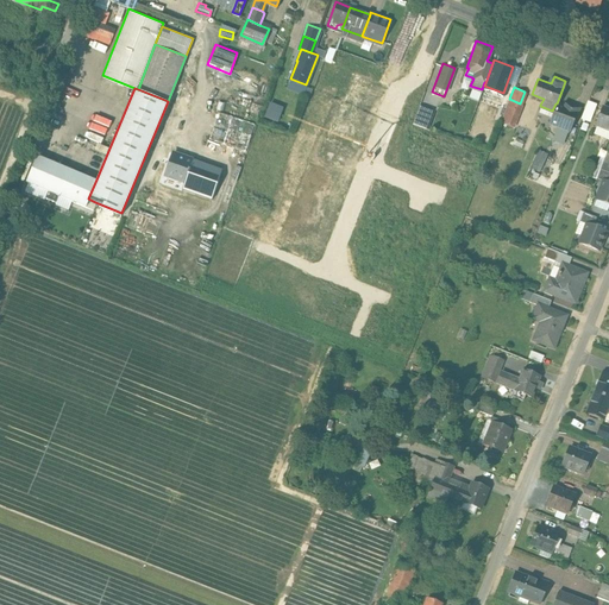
[(264,114),(278,119),(284,104),(270,99),(264,114)]
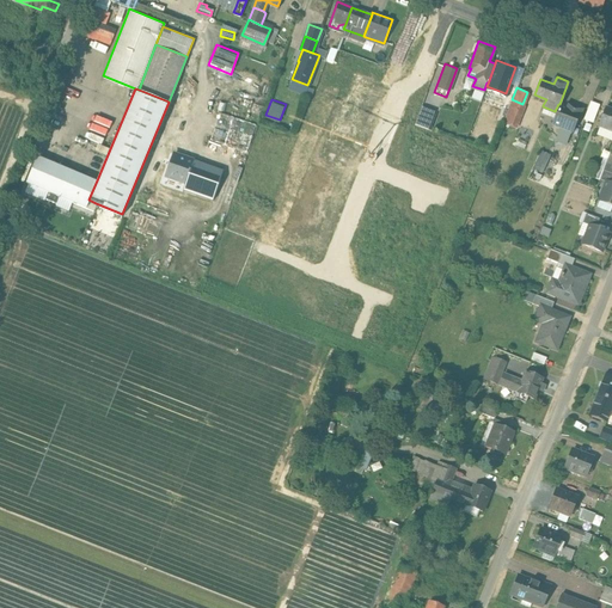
[(522,104),(512,99),(507,112),(519,117),(524,104),(522,104)]
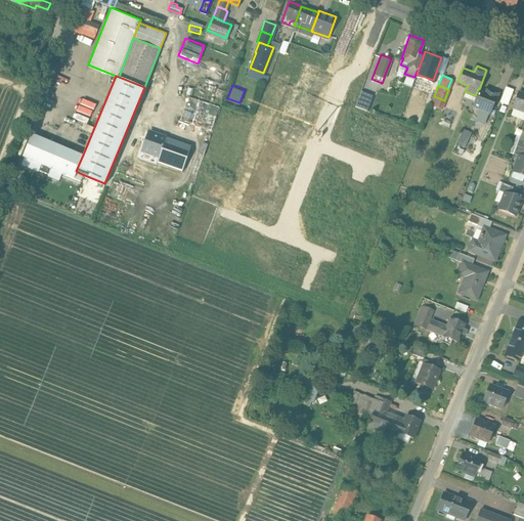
[(513,88),(506,86),(500,99),(508,102),(513,88)]
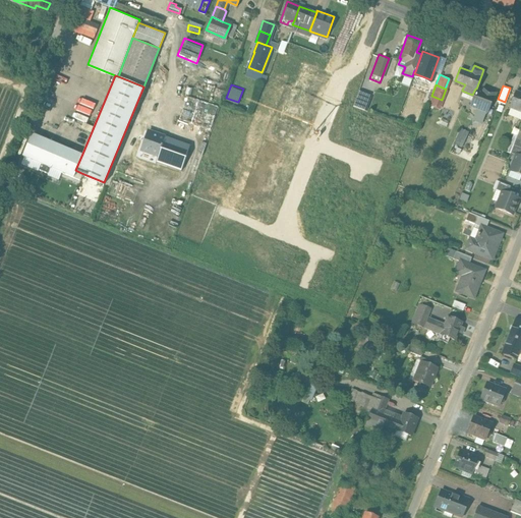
[(494,91),(483,88),(482,91),(476,89),(475,89),(472,95),(473,95),(470,104),(486,110),(494,91)]
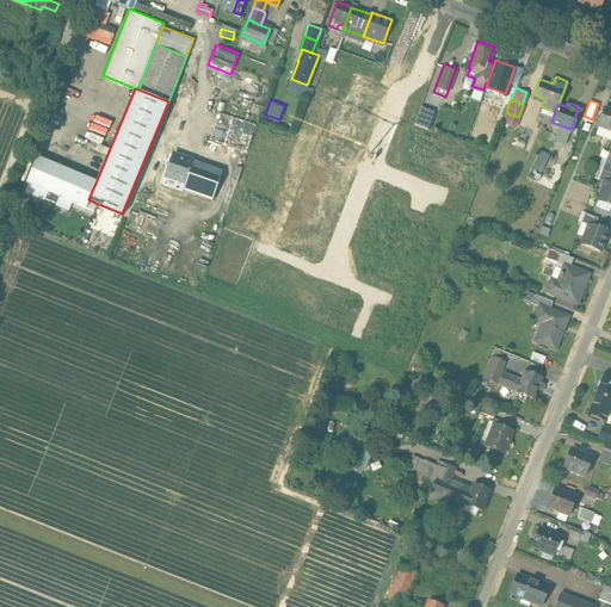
[(433,109),(420,104),(414,122),(427,127),(433,109)]
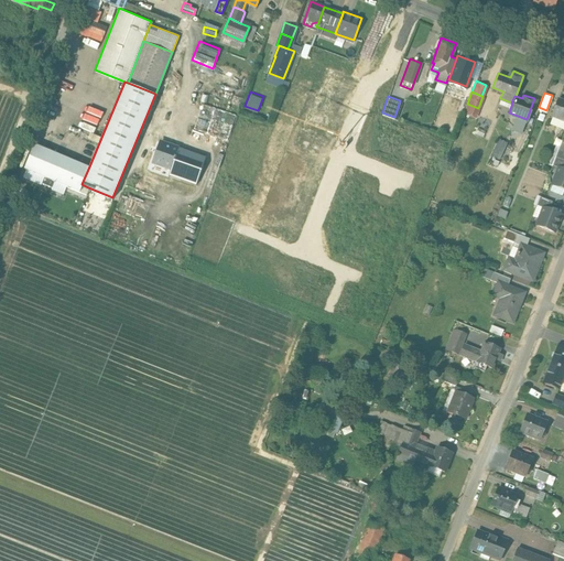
[(563,99),(559,97),(552,115),(563,119),(563,99)]
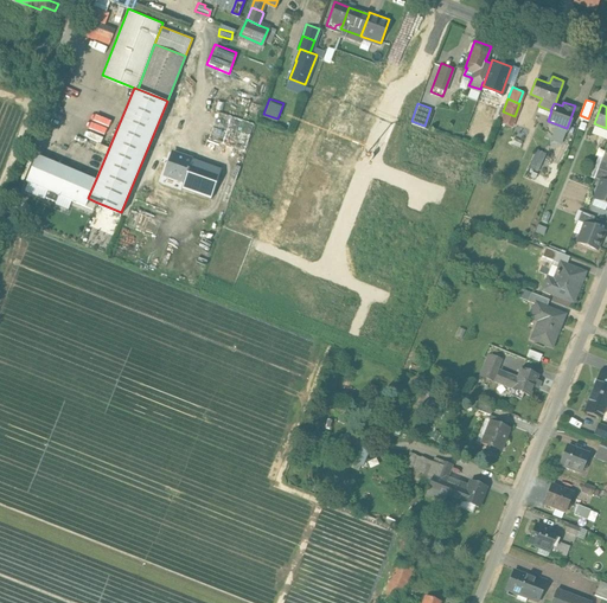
[(247,147),(254,119),(216,110),(210,138),(247,147)]
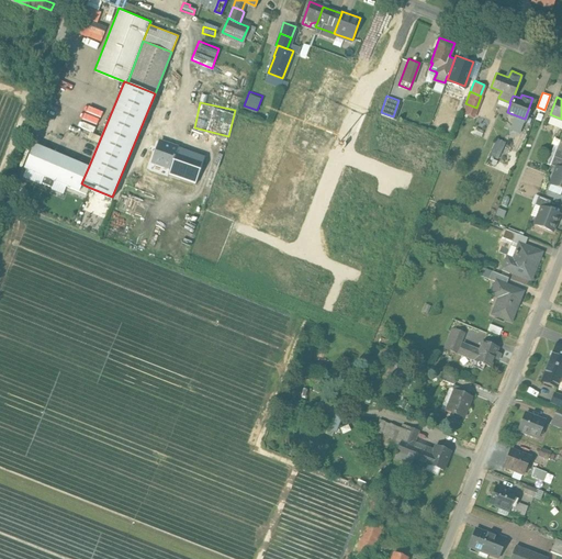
[(476,108),(465,103),(462,111),(473,115),(476,108)]
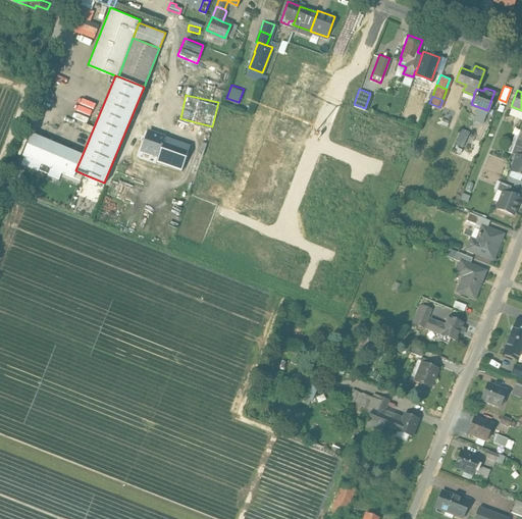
[(454,141),(463,145),(470,130),(462,125),(454,141)]
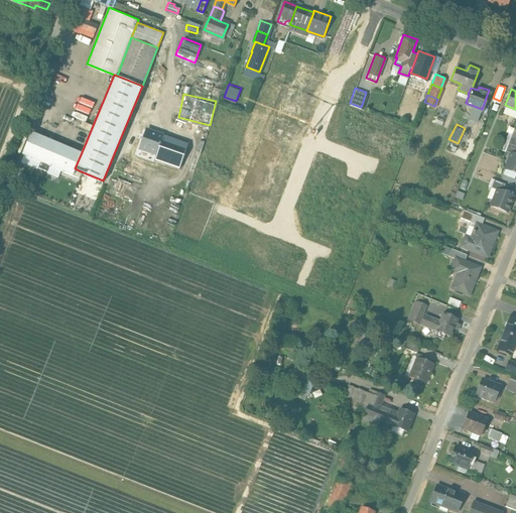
[(58,142),(32,131),(23,153),(40,160),(38,166),(47,169),(49,164),(58,142)]
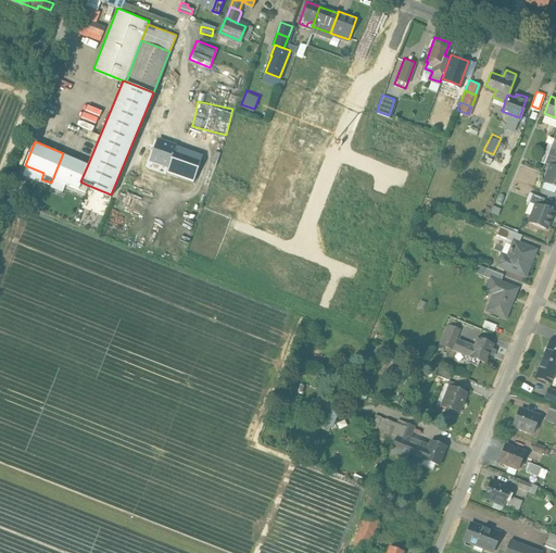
[(555,155),(547,152),(544,161),(551,164),(551,163),(555,165),(555,155)]
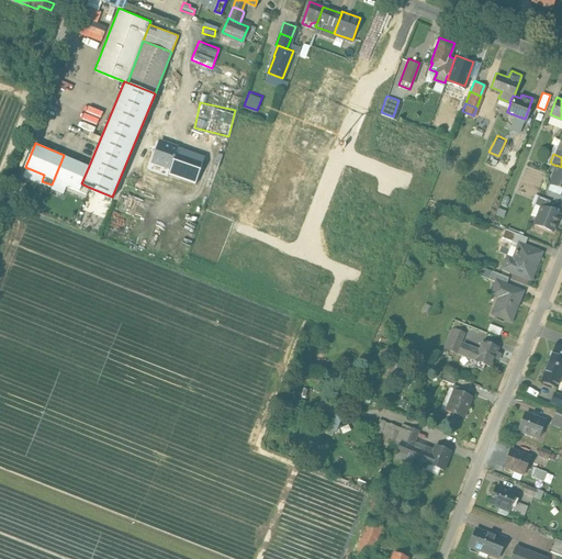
[(89,166),(64,155),(54,179),(86,192),(88,187),(81,183),(89,166)]
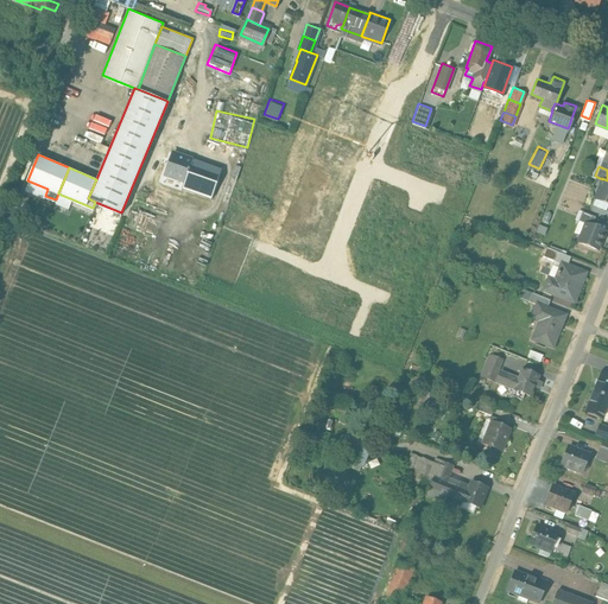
[(607,180),(602,178),(602,179),(595,197),(607,202),(607,180)]
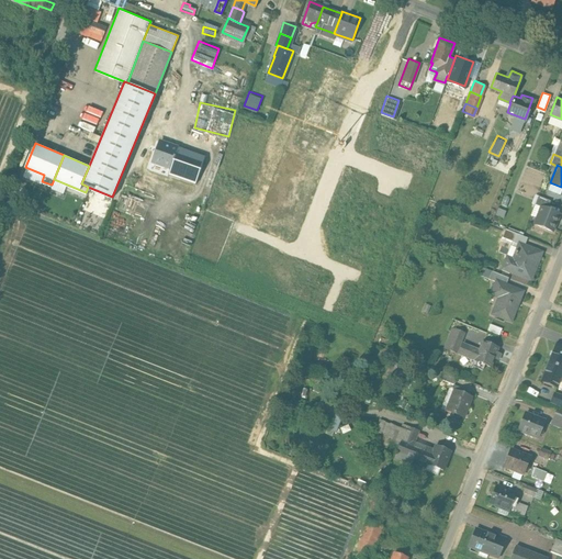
[(145,216),(153,191),(124,182),(116,208),(145,216)]
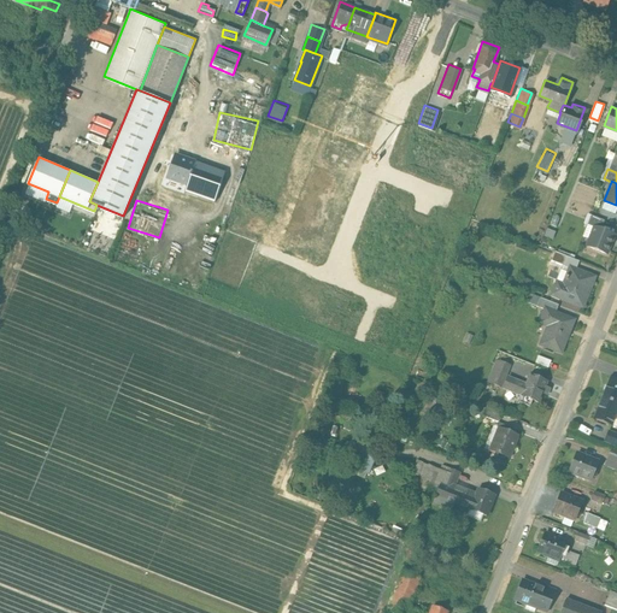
[(604,218),(591,213),(587,223),(593,225),(594,224),(600,228),(604,218)]
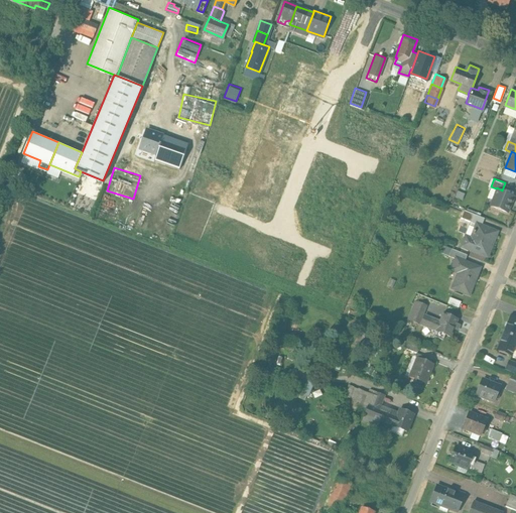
[(502,190),(497,187),(496,188),(490,204),(507,211),(513,195),(502,190)]
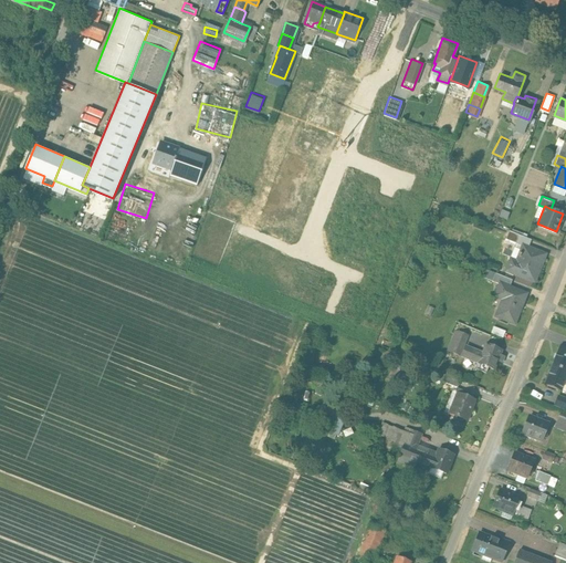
[(532,238),(509,229),(505,238),(523,246),(528,248),(532,238)]
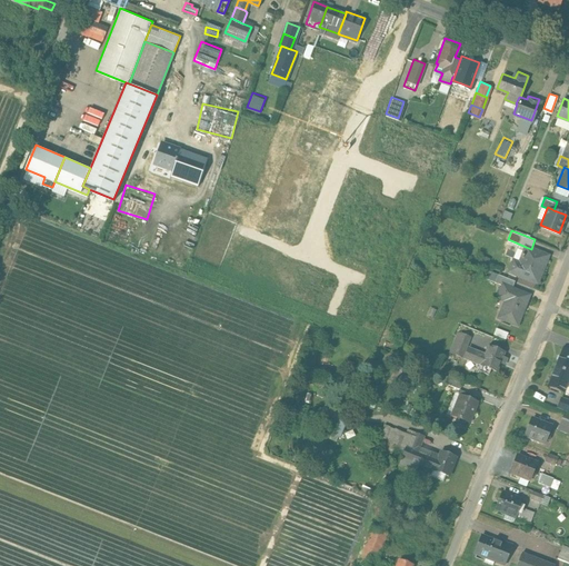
[(531,249),(526,247),(519,261),(513,259),(508,271),(536,283),(547,255),(531,249)]
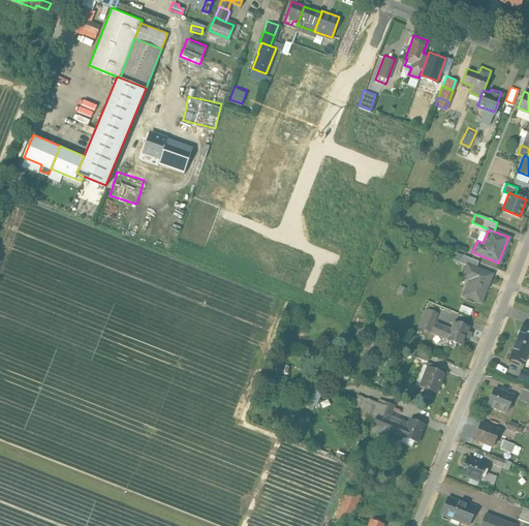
[(478,259),(463,253),(459,263),(466,266),(467,264),(475,267),(478,259)]
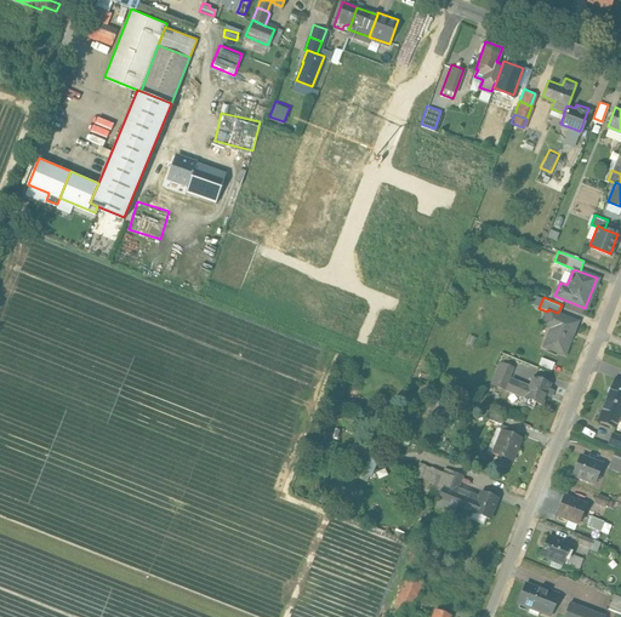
[(558,313),(548,309),(547,312),(543,321),(553,325),(543,346),(564,354),(577,321),(558,313)]
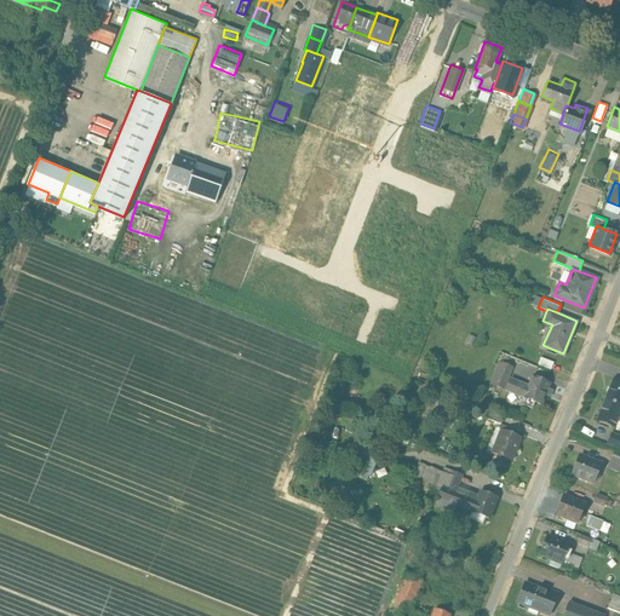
[(511,366),(498,361),(495,367),(509,372),(511,366)]
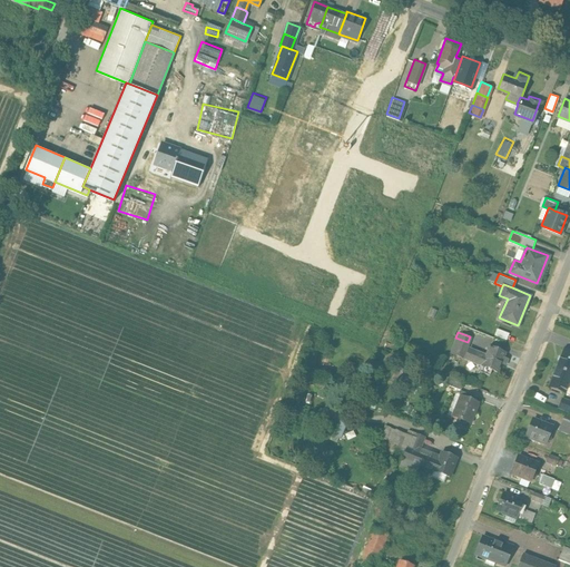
[(468,342),(455,338),(450,350),(462,355),(468,342)]
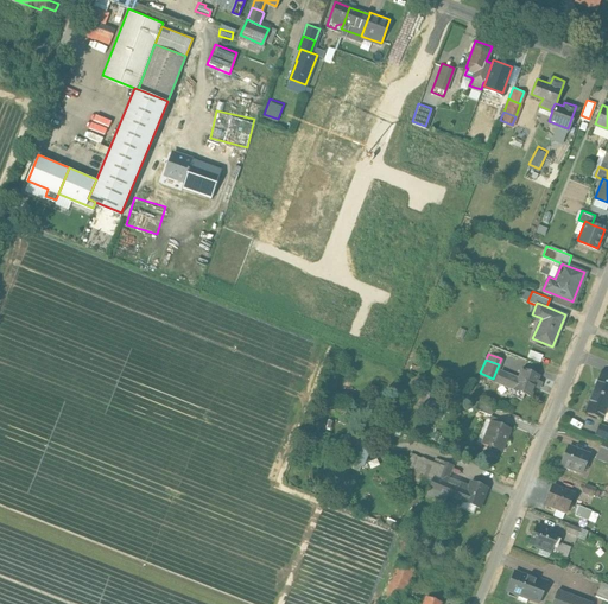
[(538,375),(523,368),(520,373),(536,380),(538,375)]
